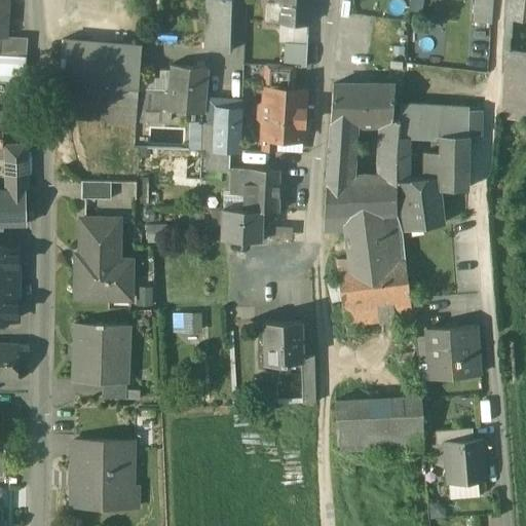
[(233,0),(207,0),(205,49),(232,50),(233,0)]
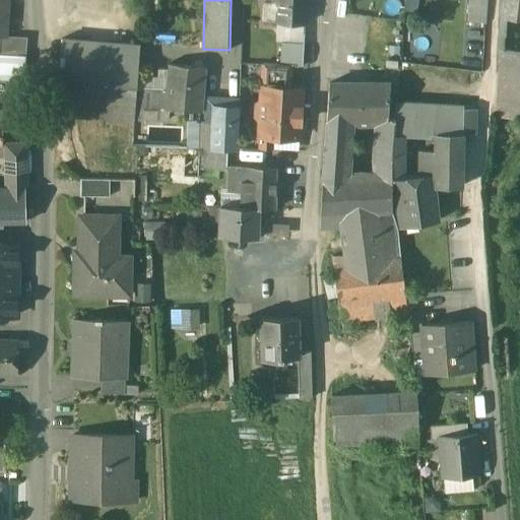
[(306,0),(270,0),(270,1),(264,0),(263,22),(306,24),(306,0)]
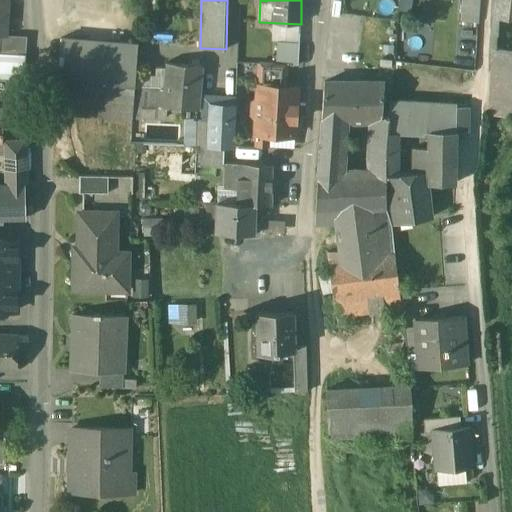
[(412,0),(400,0),(399,10),(412,11),(412,0)]
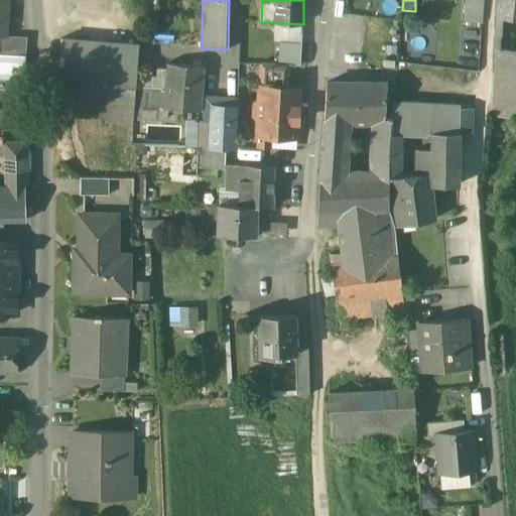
[(484,0),(466,0),(465,21),(483,22),(484,0)]
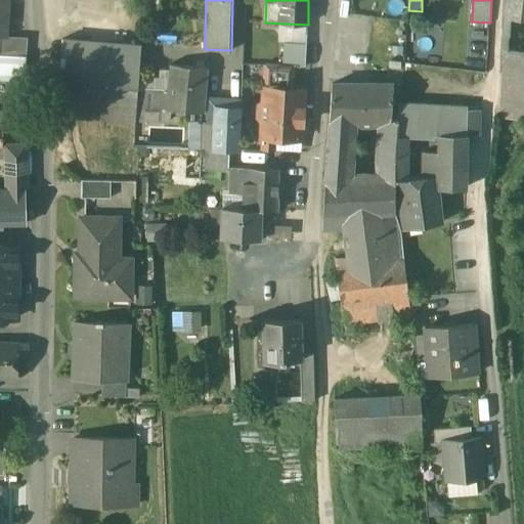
[(523,0),(507,0),(506,15),(523,17),(523,0)]
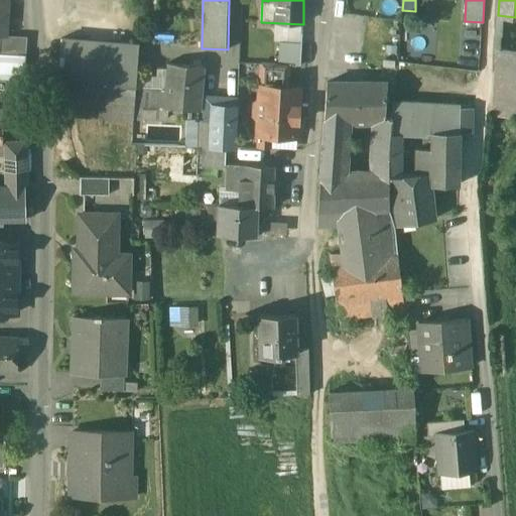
[(139,44),(61,38),(58,80),(59,81),(136,86),(139,44)]
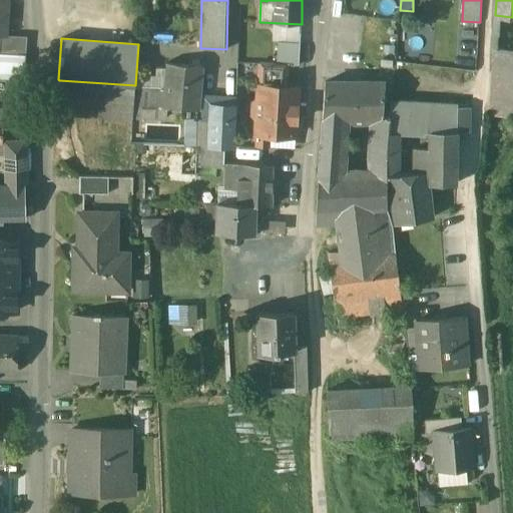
[(300,43),(278,42),(277,64),(286,65),(299,65),(300,43)]
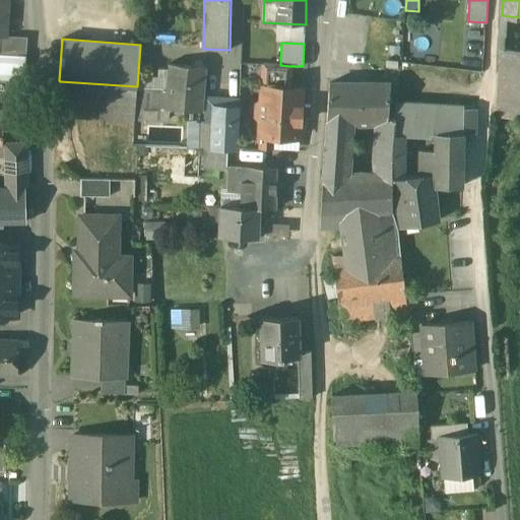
[(519,50),(503,49),(498,116),(519,117),(519,50)]
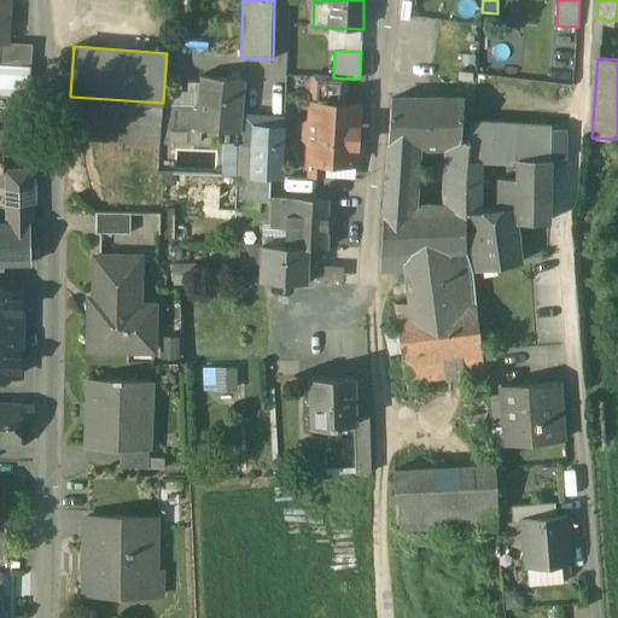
[(333,77),(312,76),(310,104),(343,105),(344,79),(333,77)]
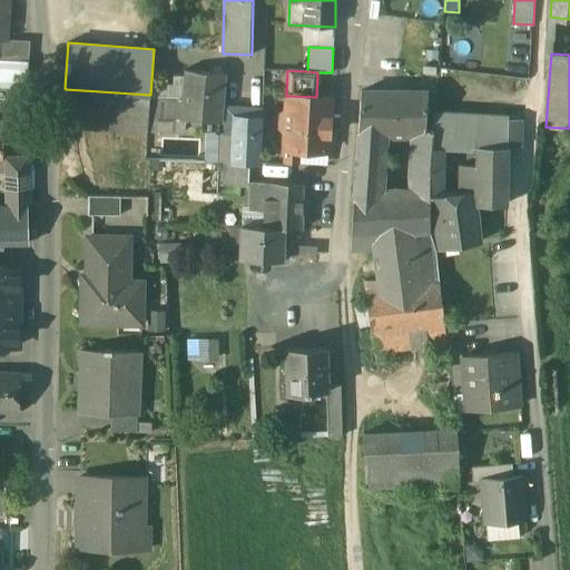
[(224,74),(185,71),(185,98),(173,98),(170,118),(185,119),(218,121),(224,74)]
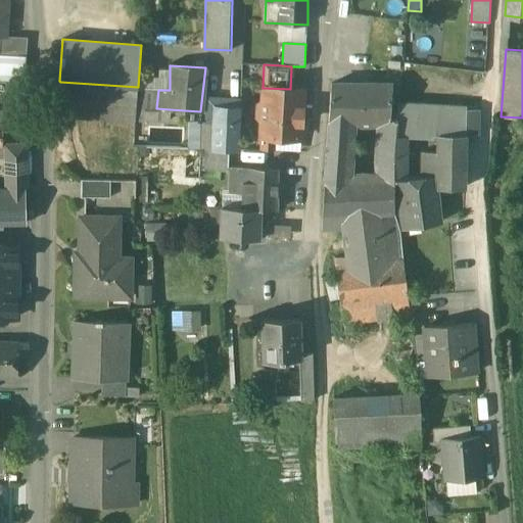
[(138,87),(60,82),(58,117),(135,123),(135,119),(137,89),(138,87)]
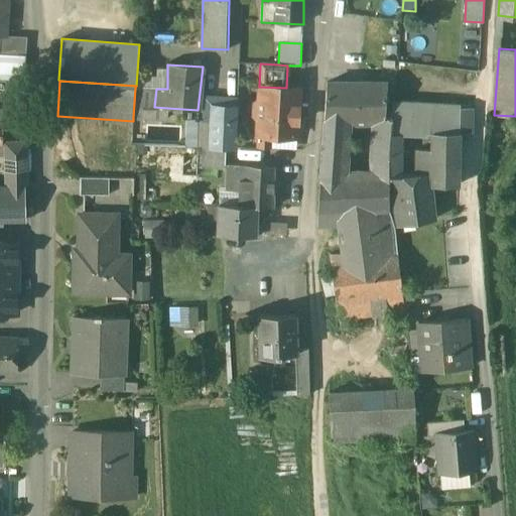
[(386,83),(327,83),(325,119),(345,122),(376,121),(384,121),(385,116),(386,83)]
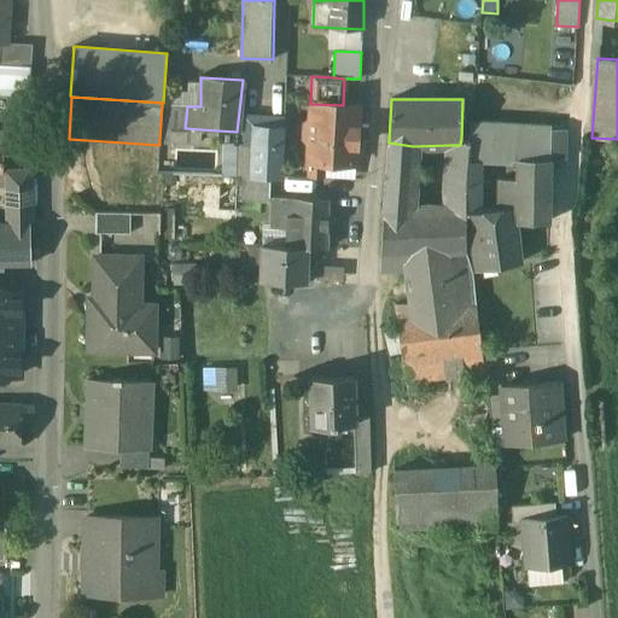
[(310,104),(309,121),(303,126),(303,139),(308,145),(307,162),(348,163),(356,157),(359,114),(351,105),(343,105),(310,104)]
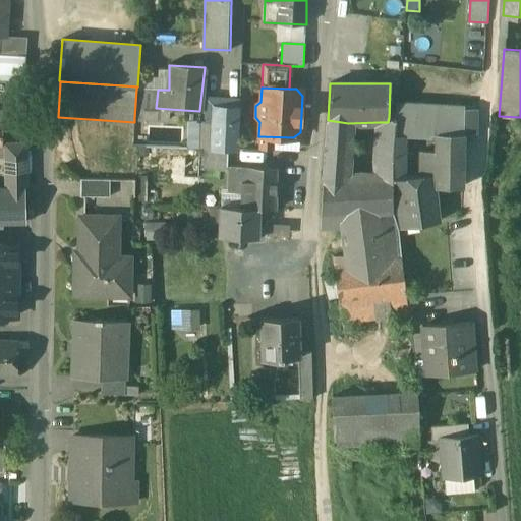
[(158,90),(136,89),(134,118),(168,120),(169,109),(156,108),(158,90)]
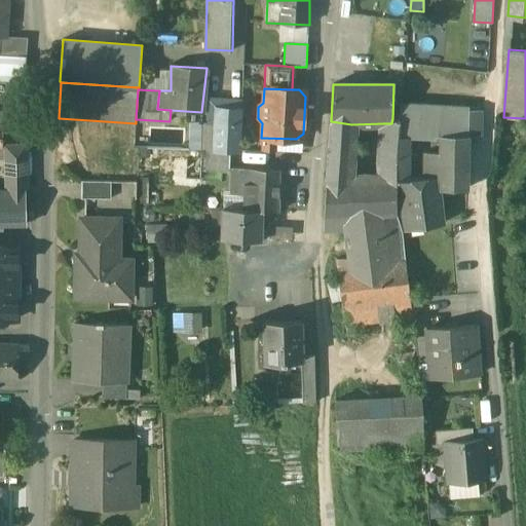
[(240,100),(222,99),(222,108),(240,109),(240,100)]
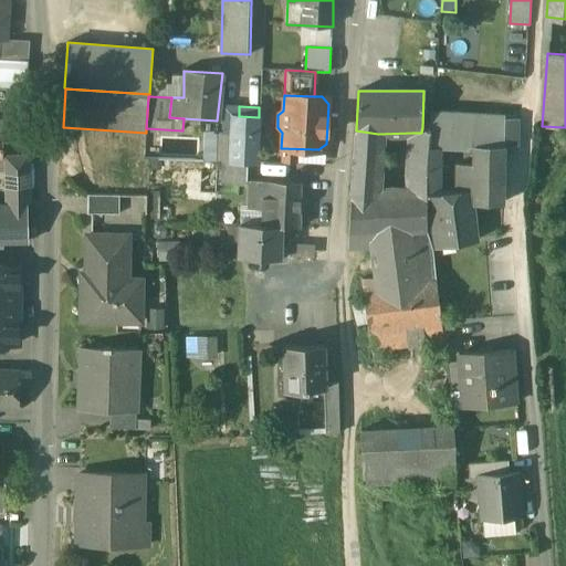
[(504,115),(430,111),(429,127),(427,148),(440,148),(473,150),(473,147),(503,148),(503,145),(504,118),(504,115)]
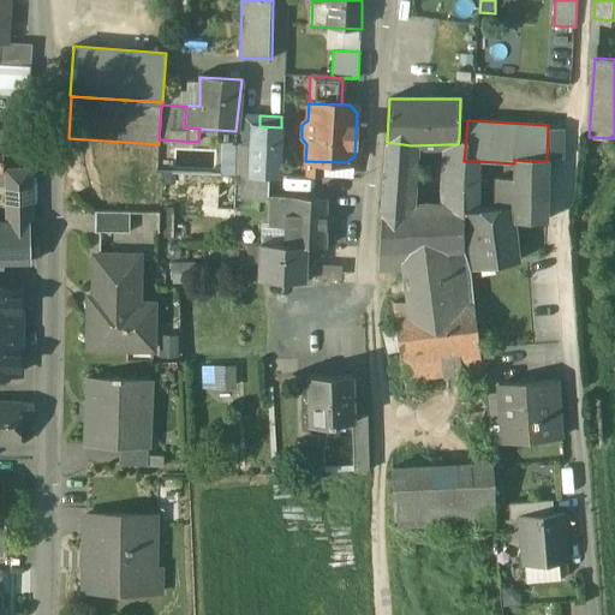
[(252,126),(244,125),(242,143),(245,150),(251,150),(252,126)]
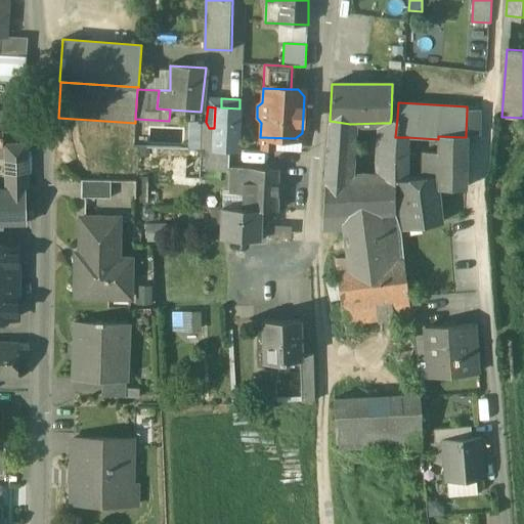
[(221,107),(215,107),(214,128),(214,149),(230,150),(237,150),(239,108),(221,107)]
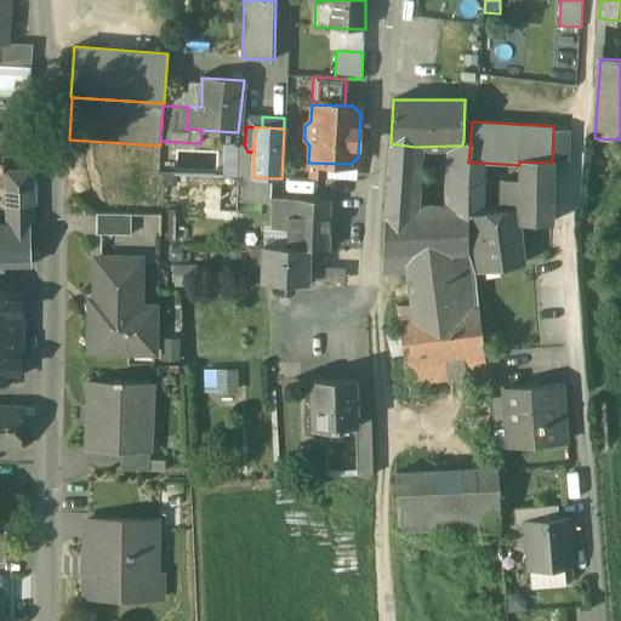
[(569,130),(553,130),(552,159),(569,159),(569,130)]
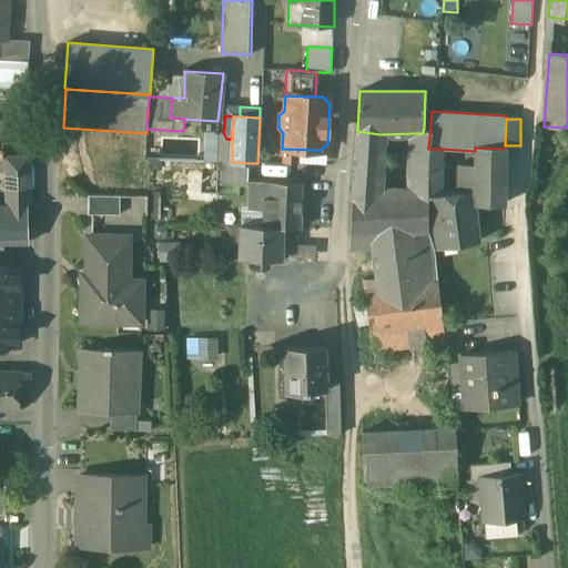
[(424,128),(423,133),(414,133),(411,195),(428,195),(429,195),(443,194),(442,149),(428,149),(430,128),(424,128)]
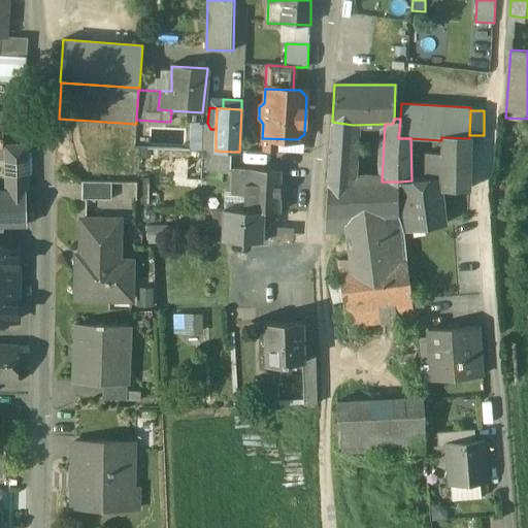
[(353,125),(332,122),(328,182),(353,182),(353,125)]
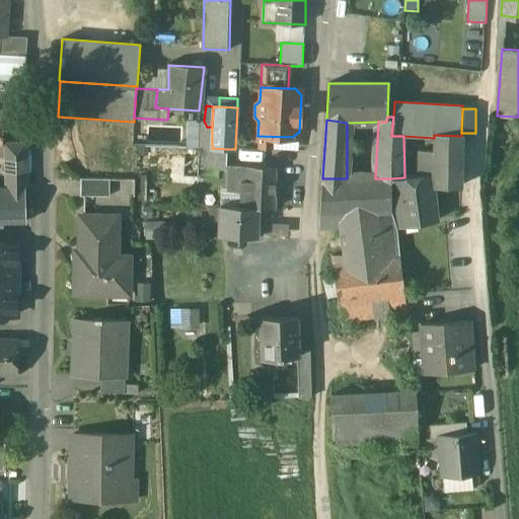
[(200,121),(190,121),(186,147),(198,148),(200,121)]
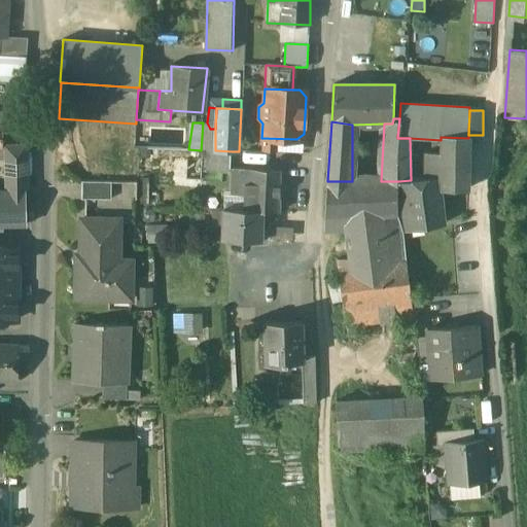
[(468,138),(441,137),(441,140),(442,177),(443,188),(467,188),(468,138)]
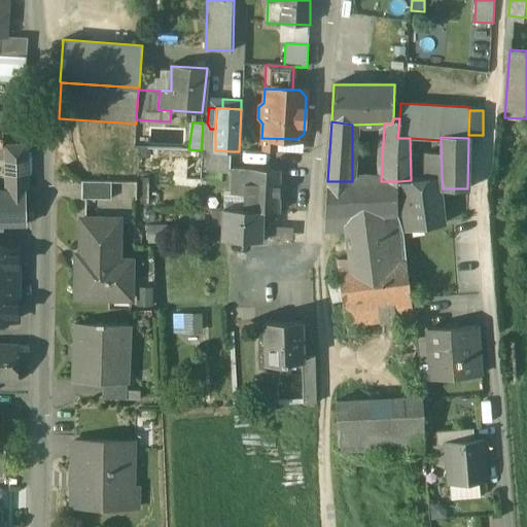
[(26,160),(26,146),(9,147),(9,161),(26,160)]
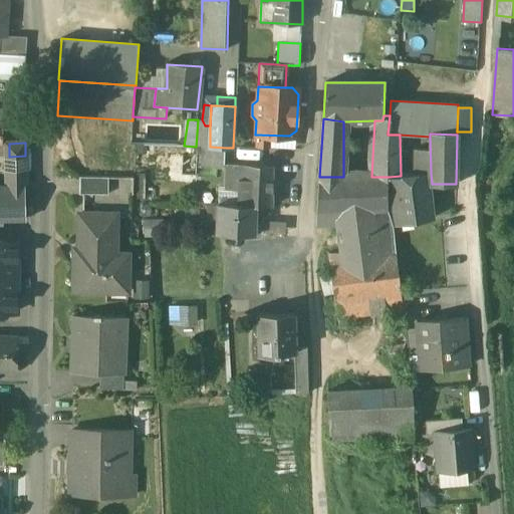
[(210,147),(198,147),(198,155),(197,168),(225,169),(226,148),(210,147)]
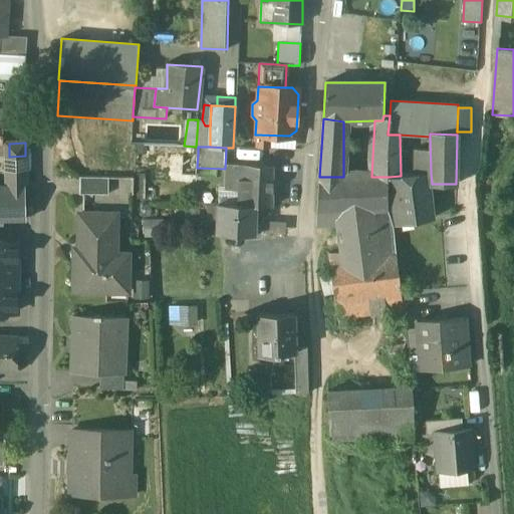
[(198,155),(156,154),(155,172),(197,174),(197,168),(198,155)]
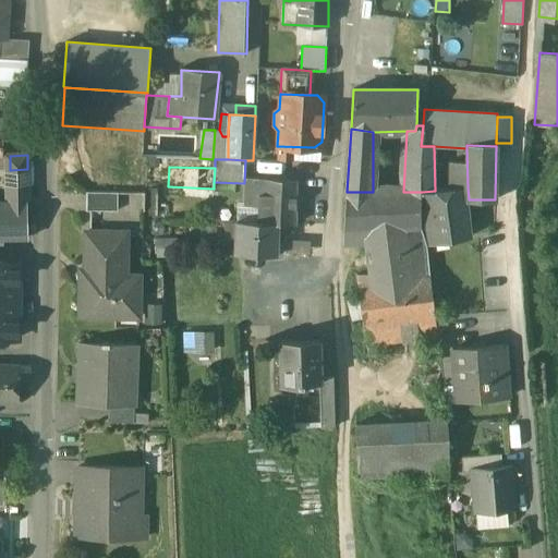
[(27,169),(10,170),(9,202),(28,202),(27,169)]
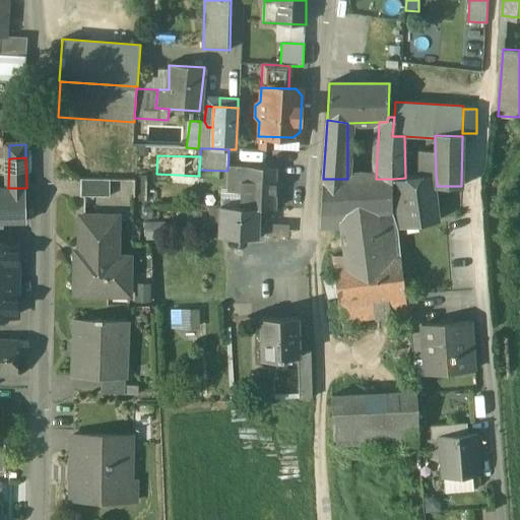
[(275,168),(233,167),(232,183),(230,183),(229,193),(241,193),(240,206),(240,207),(259,208),(274,209),(275,168)]
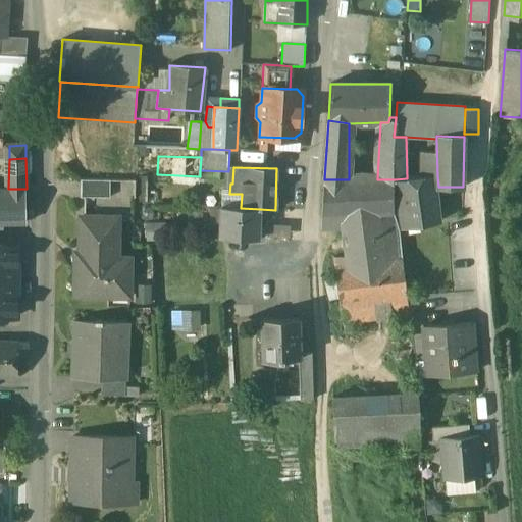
[(157,174),(155,185),(199,187),(200,176),(157,174)]
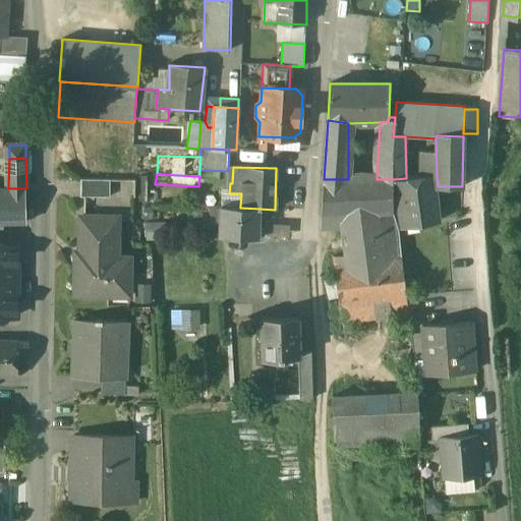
[(406,178),(394,179),(401,227),(440,220),(438,186),(437,175),(406,178)]
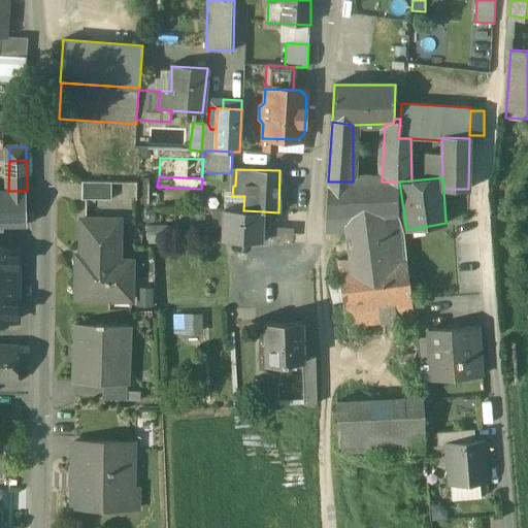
[(112,182),(81,180),(81,199),(112,199),(112,182)]
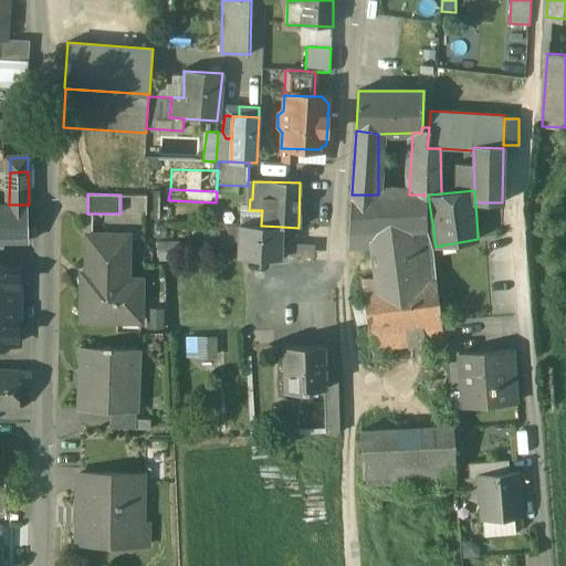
[(378,195),(352,195),(349,234),(375,232),(427,229),(427,195),(409,195),(378,195)]
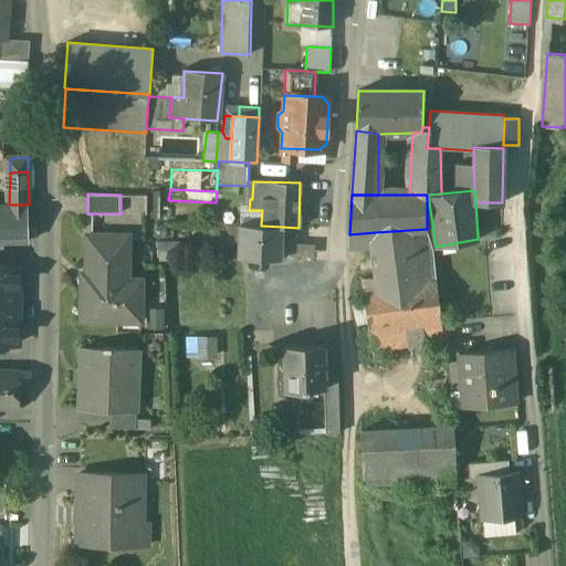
[(0,242),(30,242),(29,205),(9,205),(0,205),(0,242)]
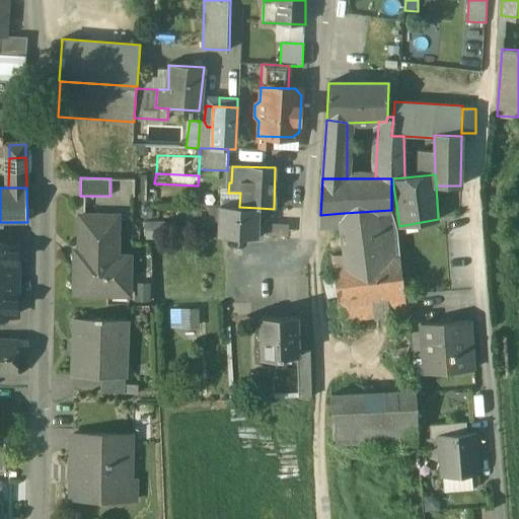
[(239,206),(220,206),(219,236),(250,237),(257,238),(258,208),(239,207),(239,206)]
